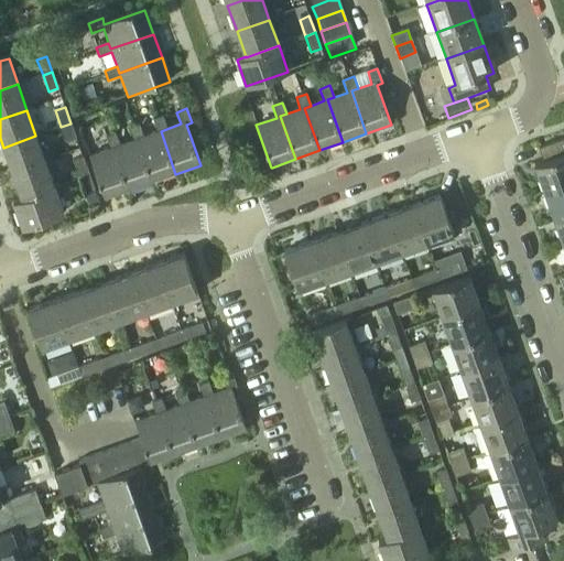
[(161,131),(166,129),(163,117),(153,120),(156,132),(143,137),(137,140),(152,182),(175,174),(161,131)]
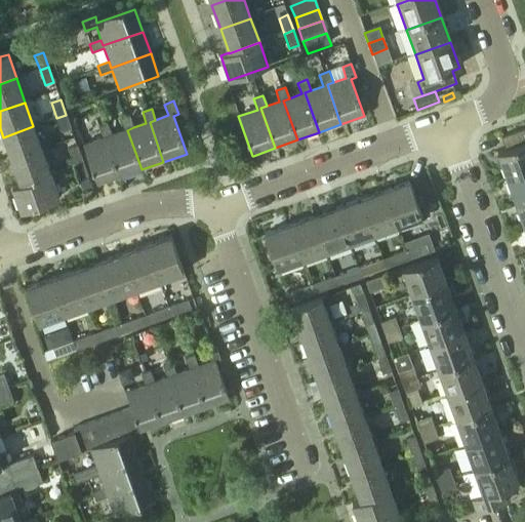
[(56,118),(62,133),(71,130),(66,115),(56,118)]
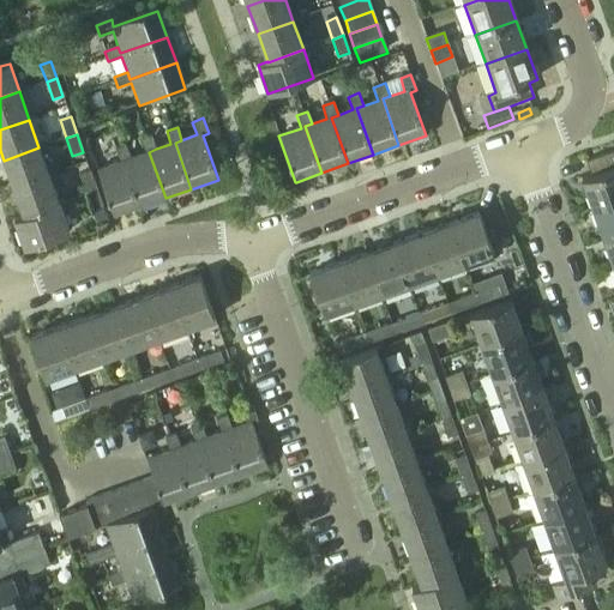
[(149,152),(156,149),(151,137),(140,140),(145,153),(130,158),(124,161),(140,207),(166,198),(149,152)]
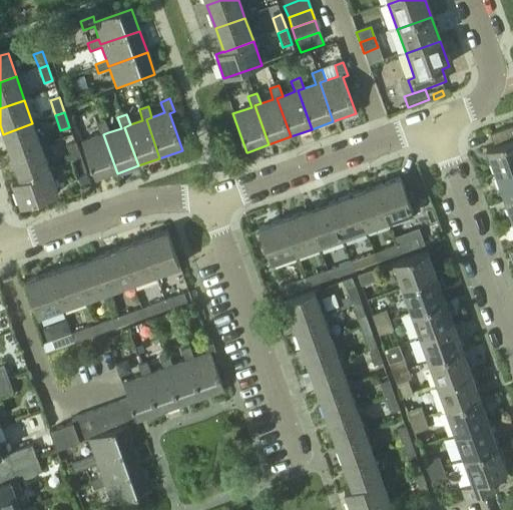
[(94,181),(117,173),(103,134),(108,132),(105,121),(95,125),(99,135),(81,142),(94,181)]
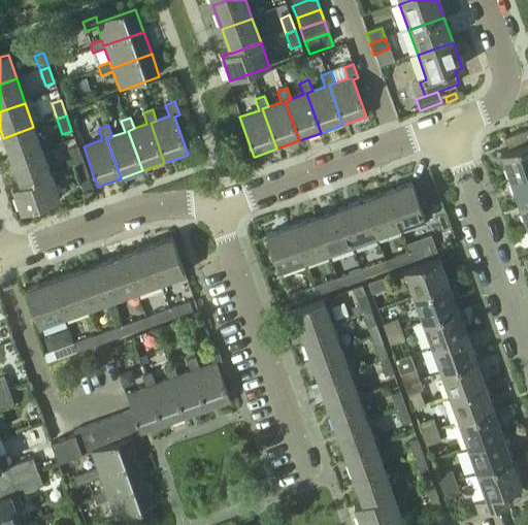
[(41,152),(33,127),(3,138),(11,162),(41,152)]
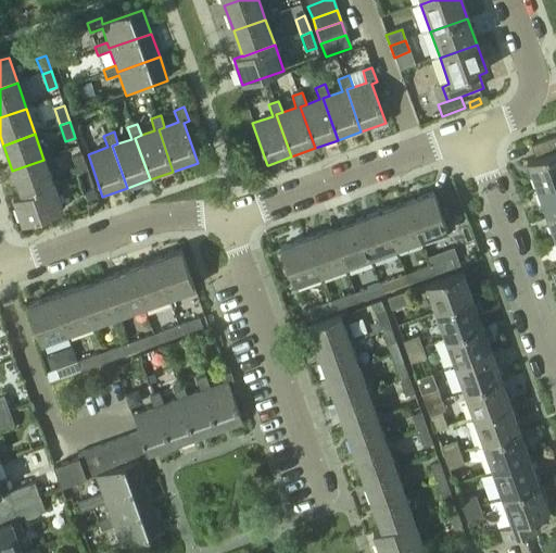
[(536,191),(555,184),(555,137),(530,147),(535,160),(527,163),(536,191)]
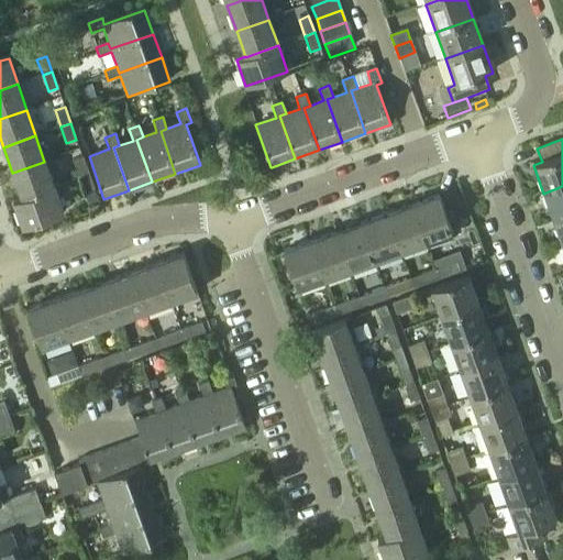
[(78,150),(70,153),(79,178),(88,175),(83,158),(81,160),(78,150)]
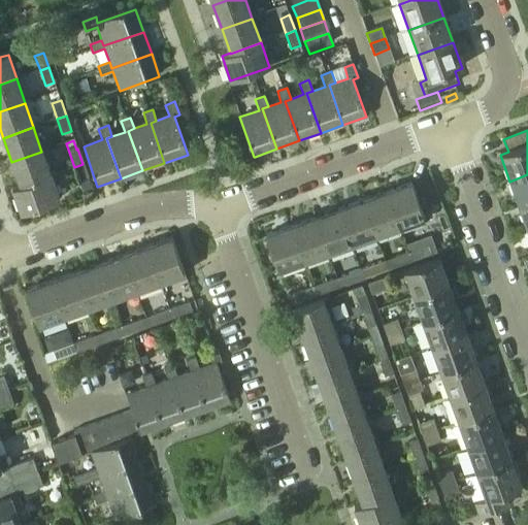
[(50,175),(41,152),(11,162),(20,186),(21,186),(50,175)]
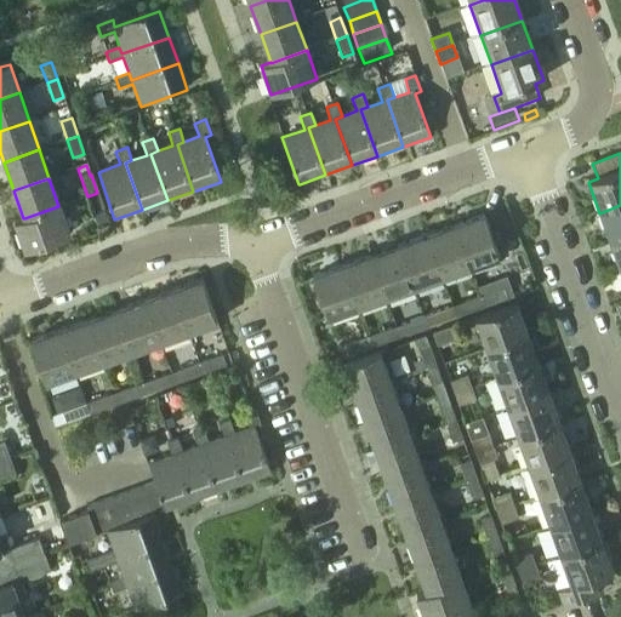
[(97,193),(87,196),(93,215),(104,211),(97,193)]
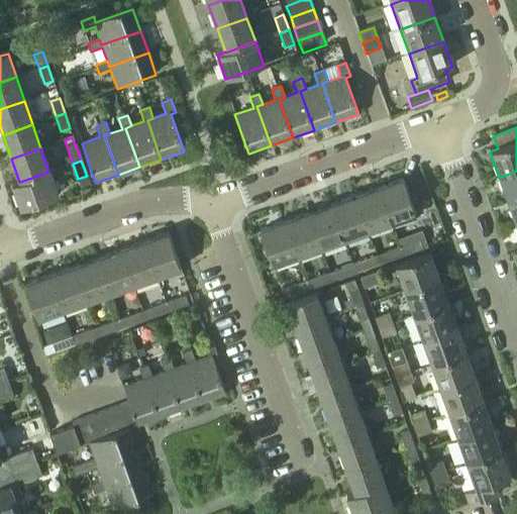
[(508,202),(516,198),(516,171),(499,178),(508,202)]
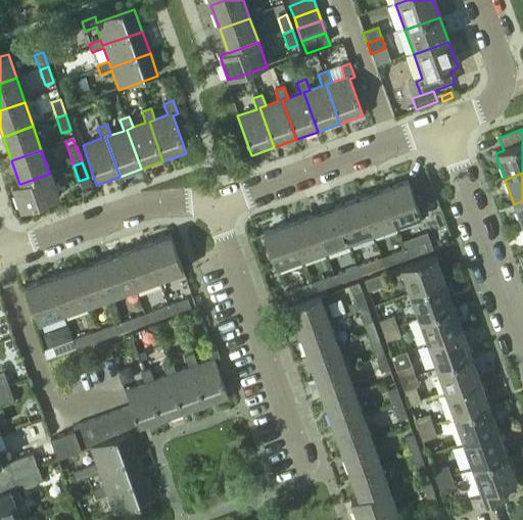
[(54,187),(49,174),(20,184),(19,184),(11,187),(20,213),(58,198),(54,187)]
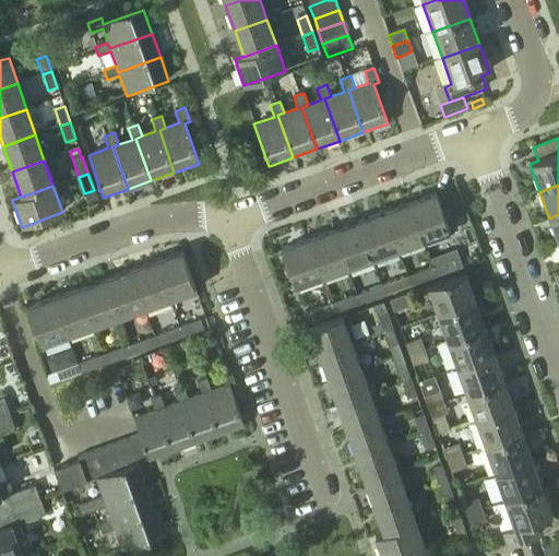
[(450,234),(436,196),(409,204),(424,243),(450,234)]
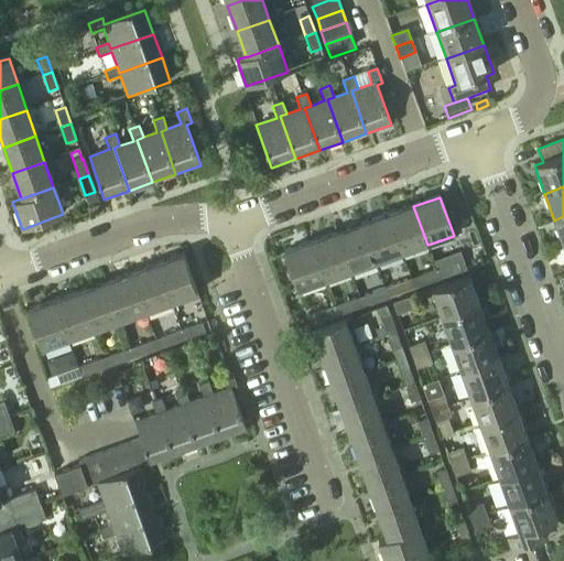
[(427,245),(413,206),(388,216),(401,255),(427,245)]
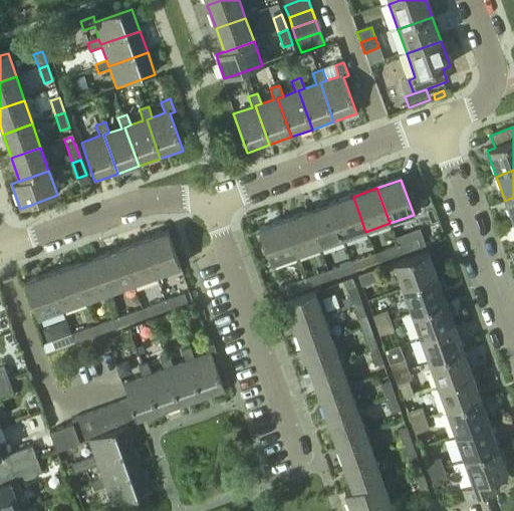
[(365,232),(353,197),(329,205),(342,240),(365,232)]
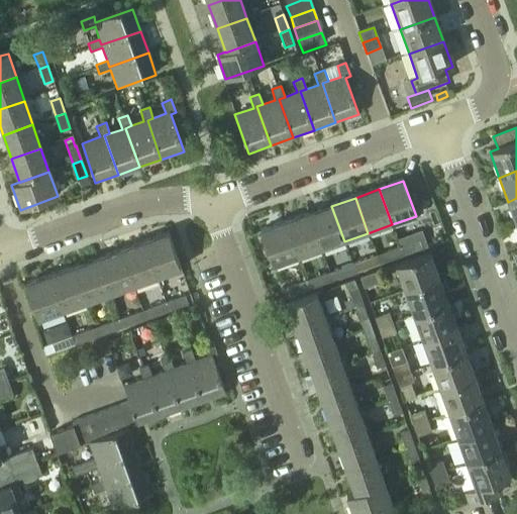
[(516,226),(516,198),(508,202),(516,226)]
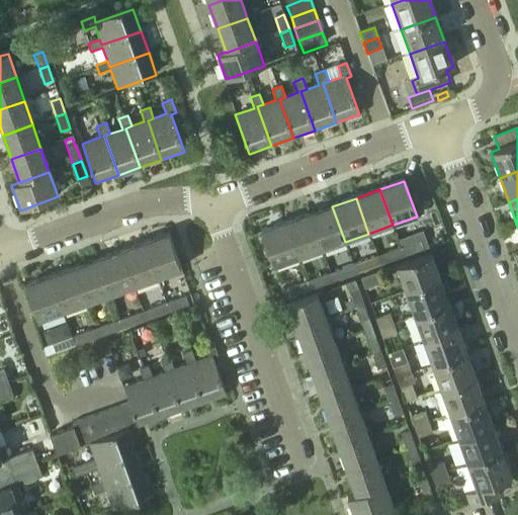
[(345,242),(332,206),(309,215),(322,251),(345,242)]
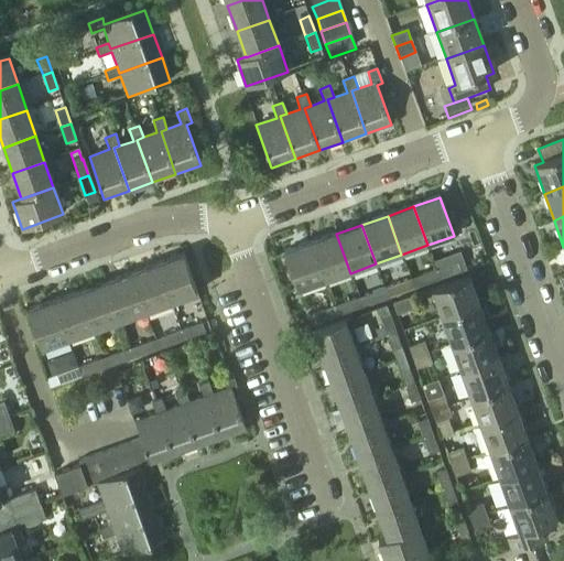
[(350,273),(336,234),(311,244),(324,282),(350,273)]
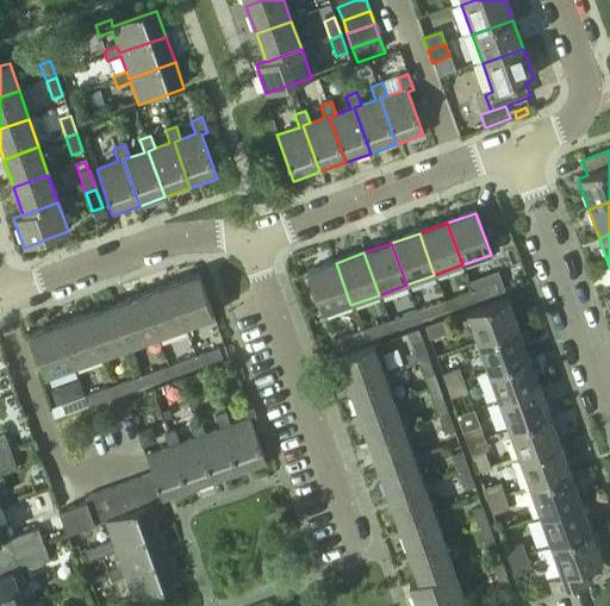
[(307,273),(322,314),(350,305),(336,263),(307,273)]
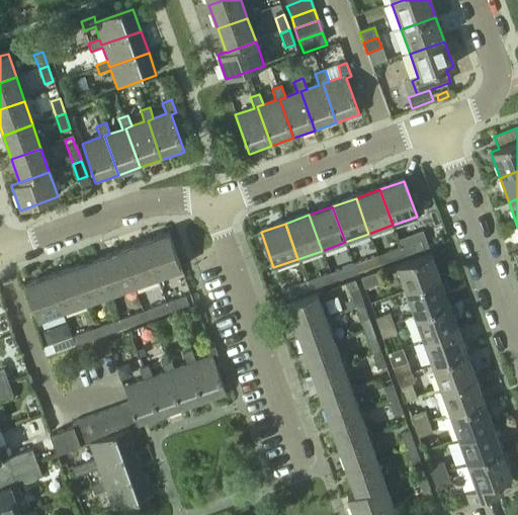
[(144,244),(156,279),(180,271),(168,236),(144,244)]
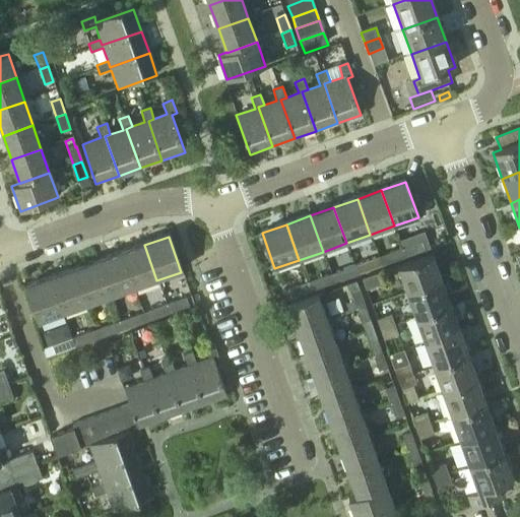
[(402,250),(405,259),(426,252),(423,243),(402,250)]
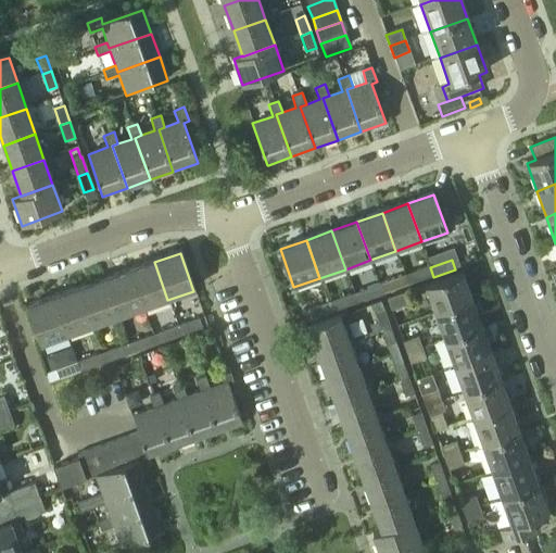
[(128,272),(142,310),(167,300),(154,262),(128,272)]
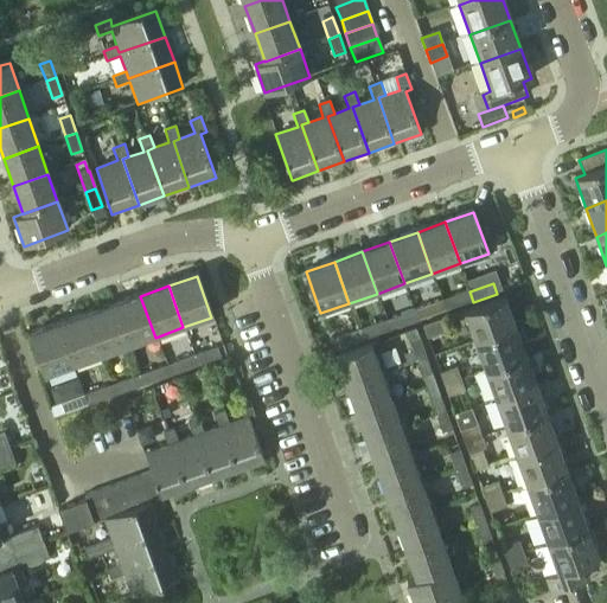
[(470,292),(447,300),(452,310),(473,302),(470,292)]
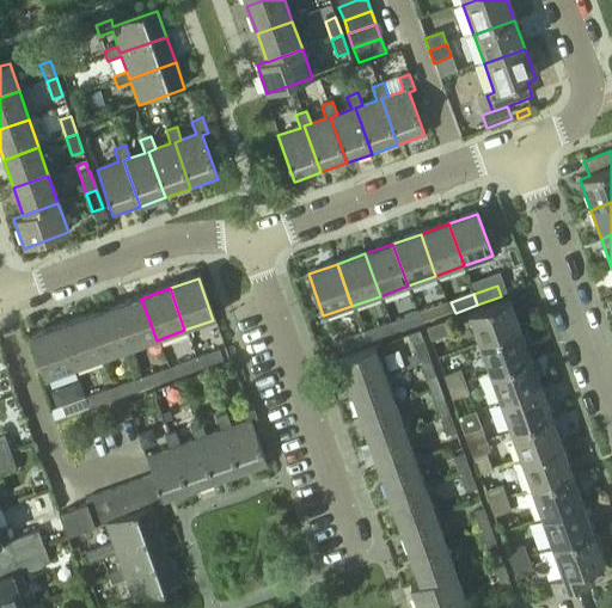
[(114,308),(129,350),(157,341),(141,299),(114,308)]
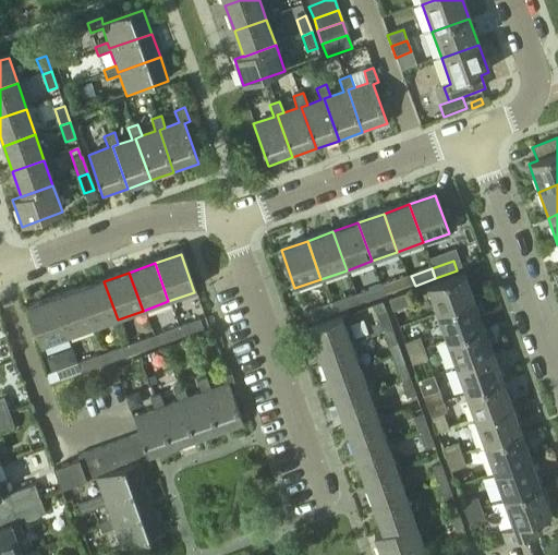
[(464,274),(427,288),(437,316),(474,303),(464,274)]
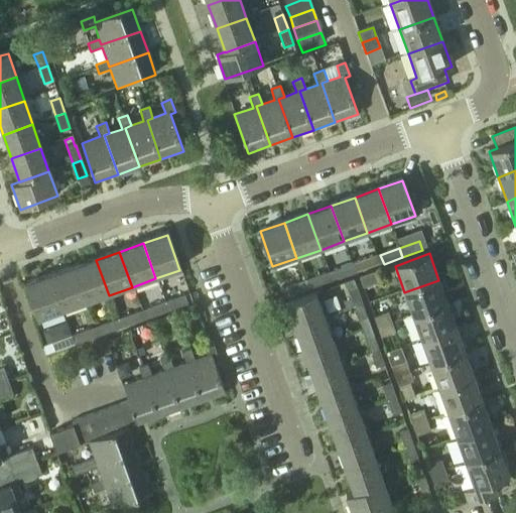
[(353,264),(352,265),(356,274),(375,267),(371,258),(365,260),(353,264)]
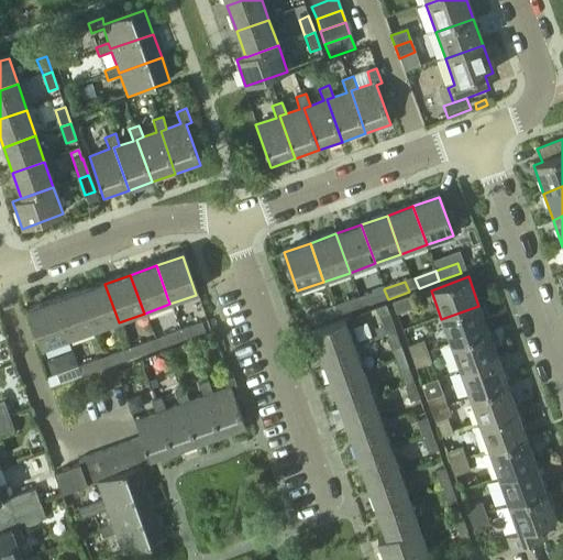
[(119,322),(105,284),(79,293),(92,331),(119,322)]
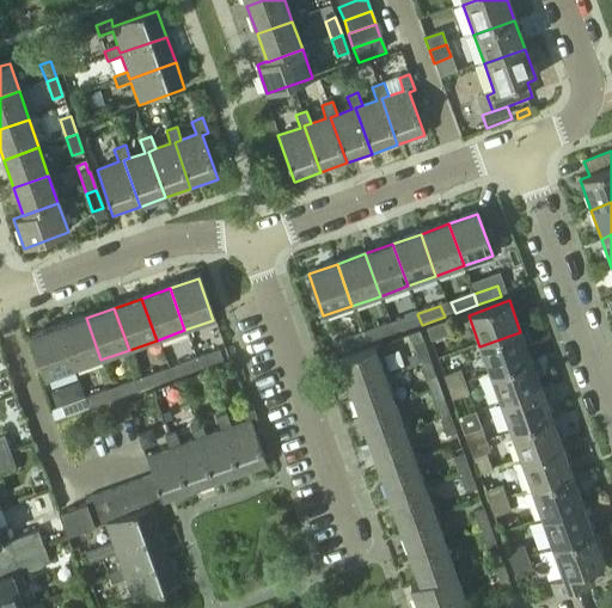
[(417,314),(396,321),(399,332),(422,325),(417,314)]
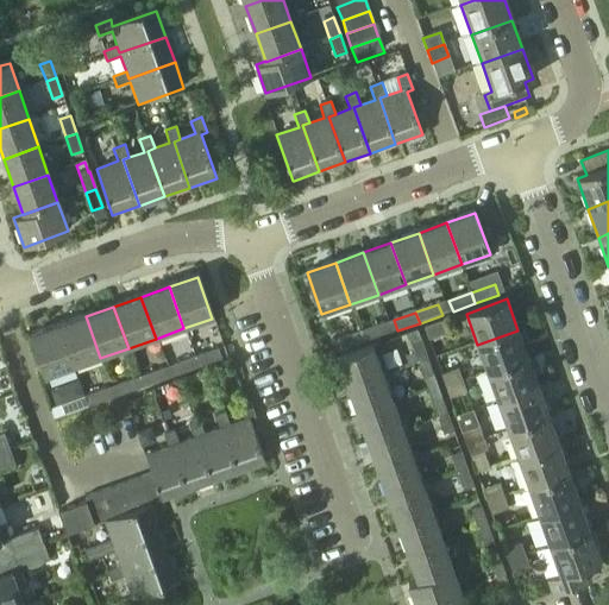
[(58,326),(73,367),(100,358),(86,316),(58,326)]
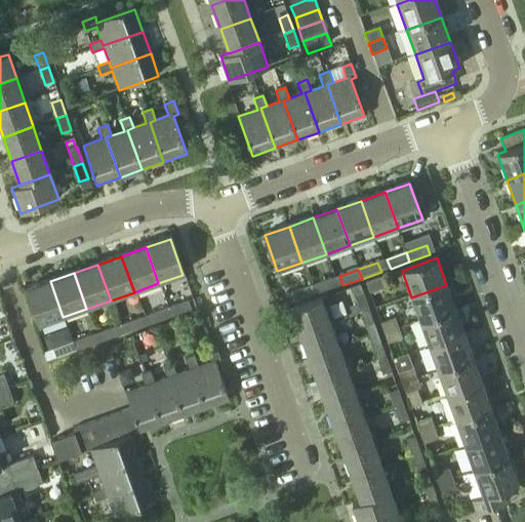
[(365,283),(369,294),(384,289),(380,278),(365,283)]
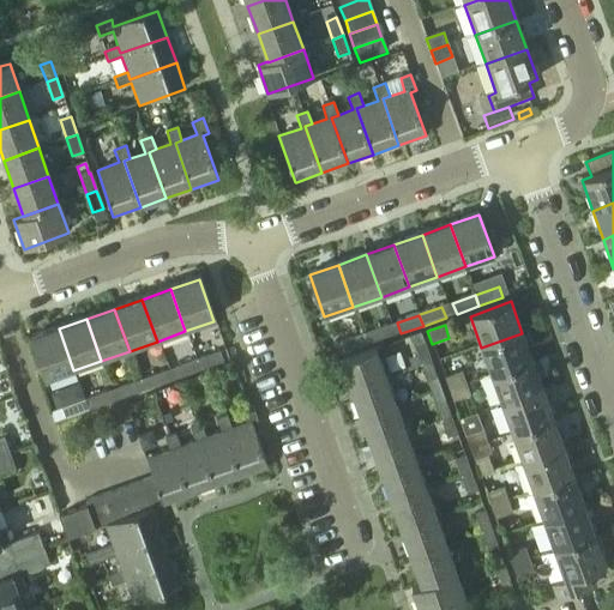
[(386,327),(363,334),(367,345),(390,338),(386,327)]
